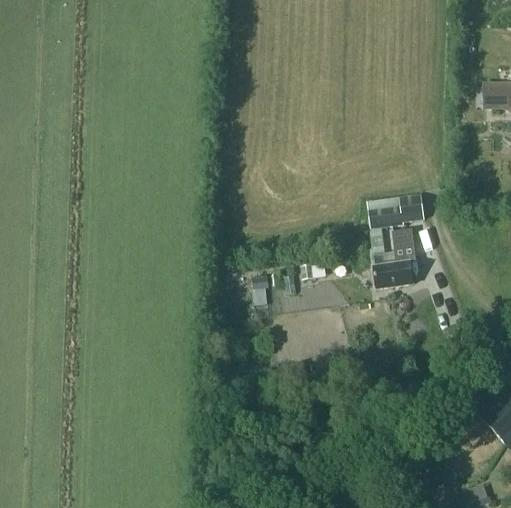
[(510,81),(490,82),(490,107),(510,107),(510,106),(510,81)]
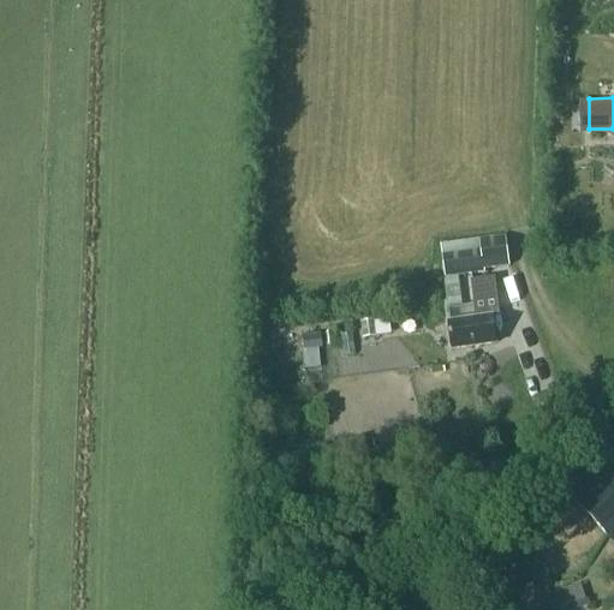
[(439,240),(441,251),(440,251),(443,274),(447,305),(462,304),(458,273),(484,269),(484,267),(508,264),(505,232),(439,240)]
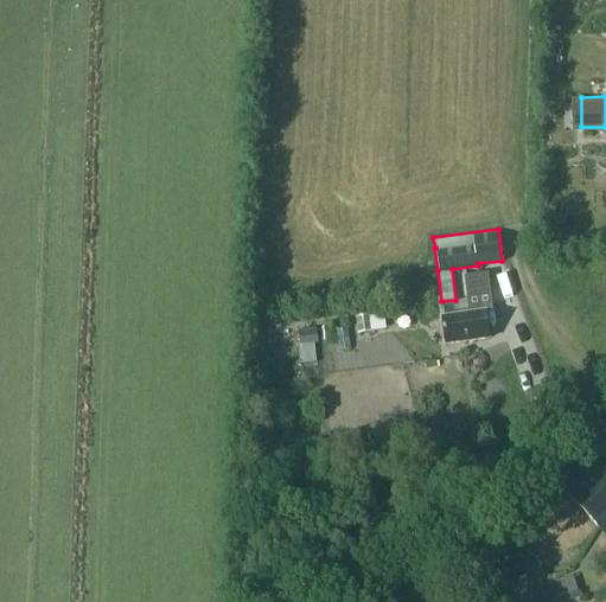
[(441,315),(445,341),(488,335),(484,309),(482,294),(466,295),(466,299),(441,301),(444,314),(441,315)]
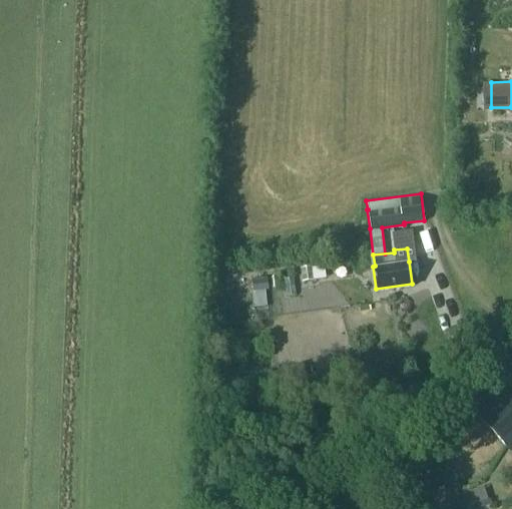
[(302,280),(313,279),(311,265),(300,267),(302,280)]
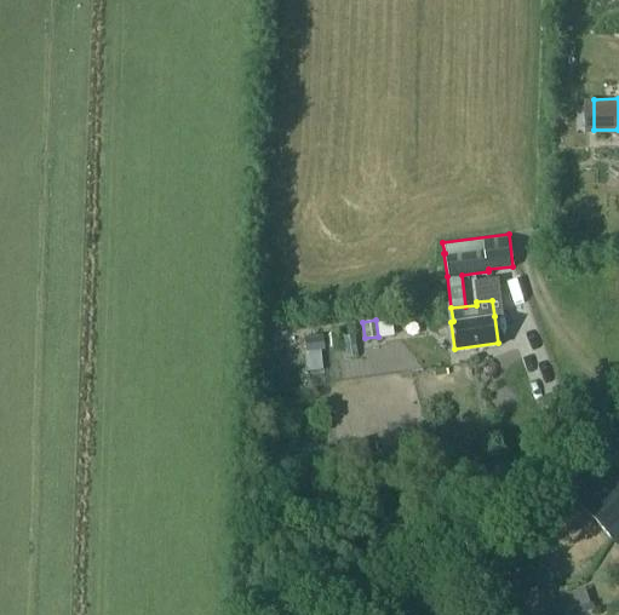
[(305,350),(325,348),(322,333),(304,335),(305,350)]
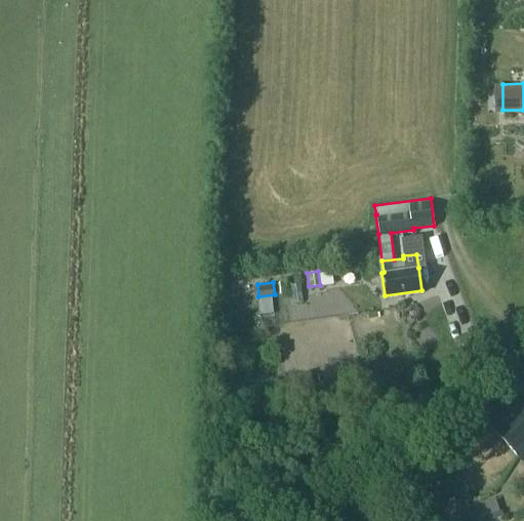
[(490,425),(519,454),(523,449),(523,399),(513,410),(515,412),(512,416),(506,410),(490,425)]
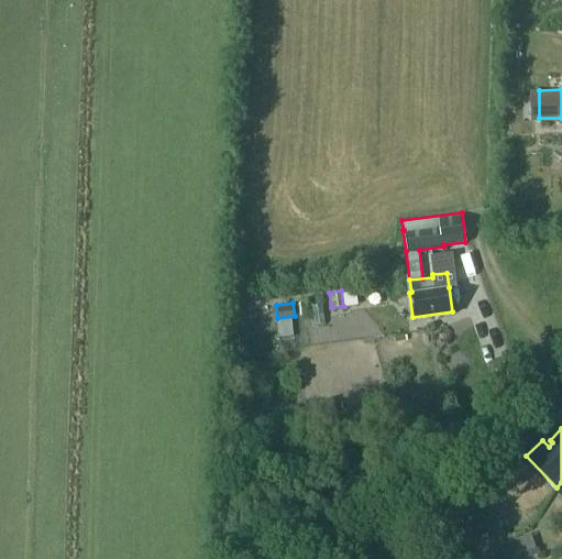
[(518,551),(535,546),(530,532),(514,537),(518,551)]
